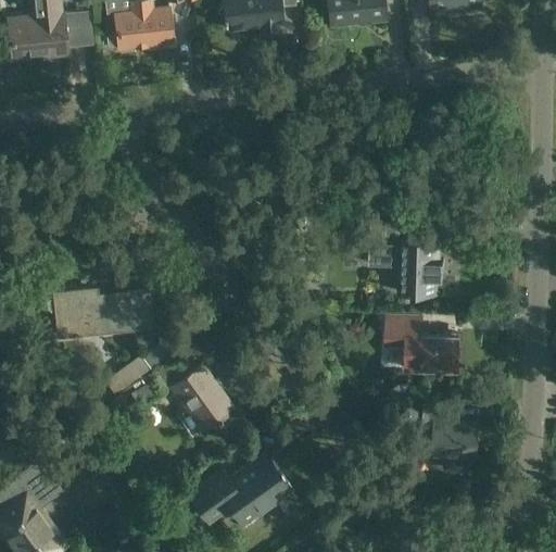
[(33,0),(35,19),(10,22),(13,60),(67,54),(67,49),(79,47),(76,15),(61,16),(59,0),(33,0)]
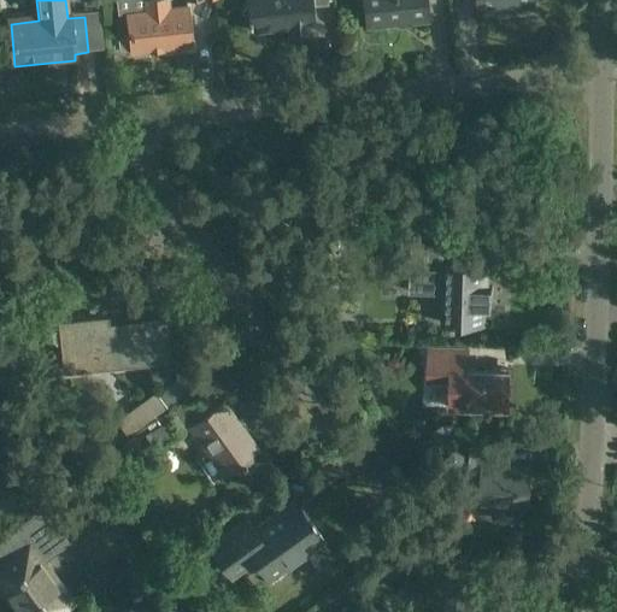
[(170,1),(145,4),(144,0),(116,0),(118,19),(129,18),(131,39),(122,40),(118,43),(119,54),(123,57),(133,56),(133,58),(193,52),(188,9),(171,11),(170,1)]
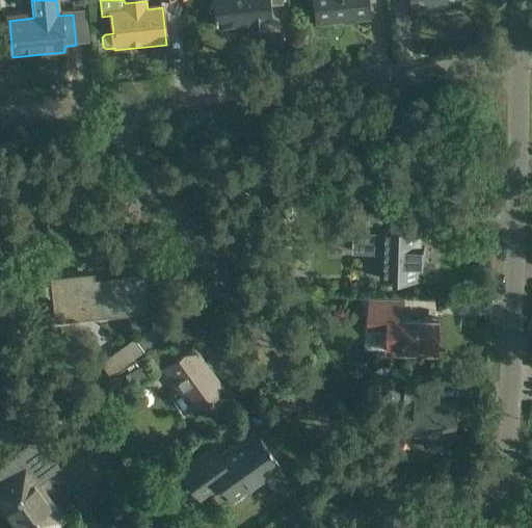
[(269,8),(267,0),(214,0),(216,17),(213,17),(214,24),(217,24),(218,31),(237,29),(236,25),(249,24),(250,33),(268,32),(267,25),(270,25),(269,8)]
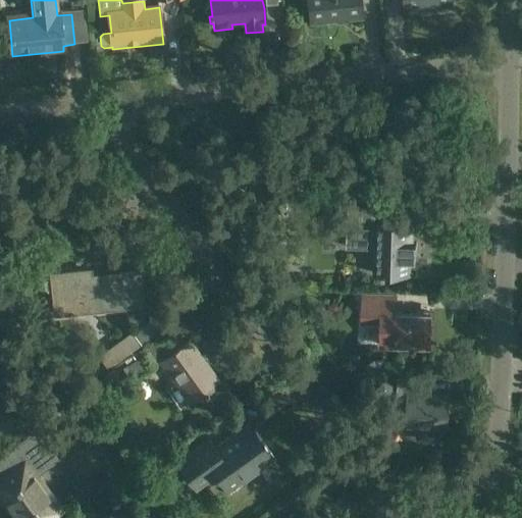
[(307,0),(310,26),(336,23),(336,27),(348,26),(348,21),(362,20),(359,0),(307,0)]
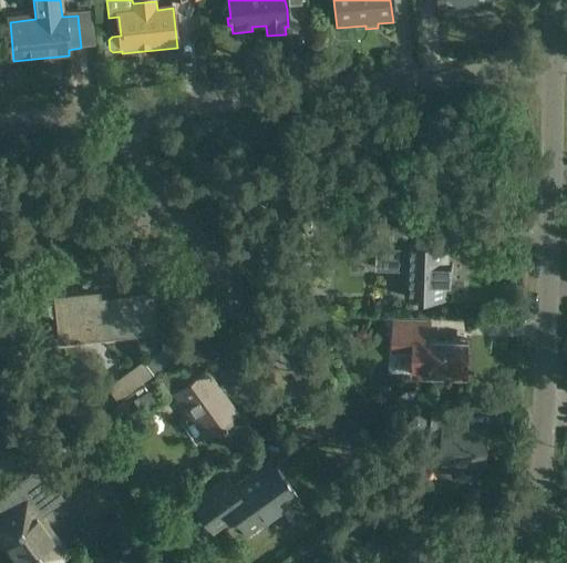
[(437,0),(440,16),(491,11),(490,0),(437,0)]
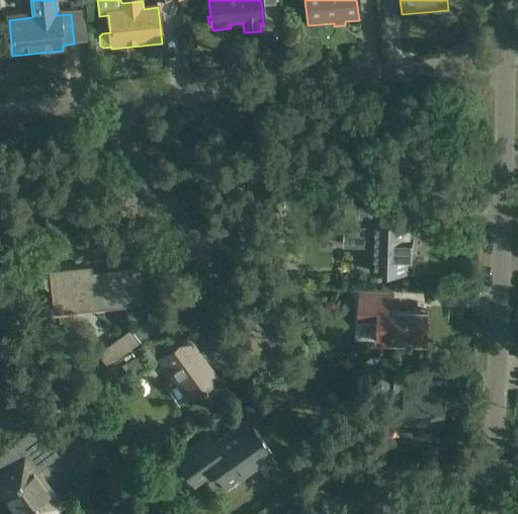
[(344,249),(373,250),(372,275),(407,276),(407,261),(413,261),(414,244),(410,244),(410,230),(410,227),(385,227),(385,218),(385,211),(354,210),(344,209),(344,249)]
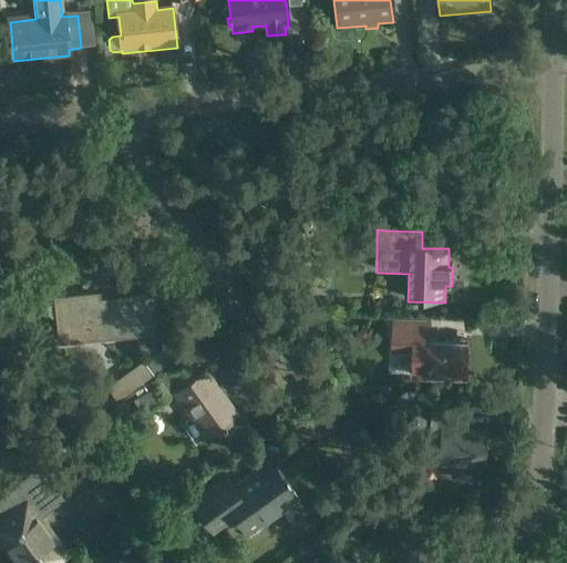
[(48,318),(50,320),(58,320),(60,345),(152,336),(148,299),(129,302),(129,307),(98,309),(96,298),(55,302),(57,305),(50,306),(47,308),(48,318)]
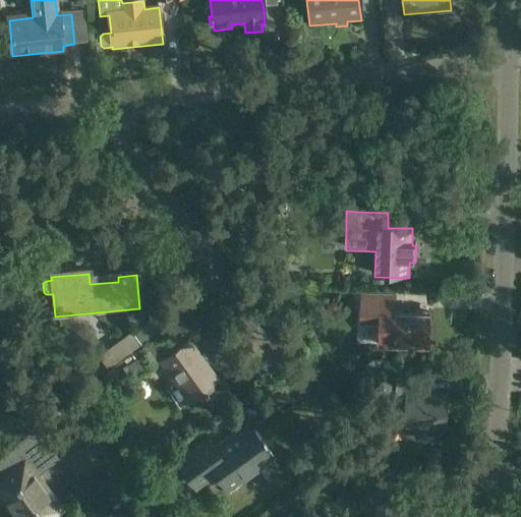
[(363,297),(362,324),(382,324),(382,348),(429,349),(430,316),(396,314),(396,298),(363,297)]
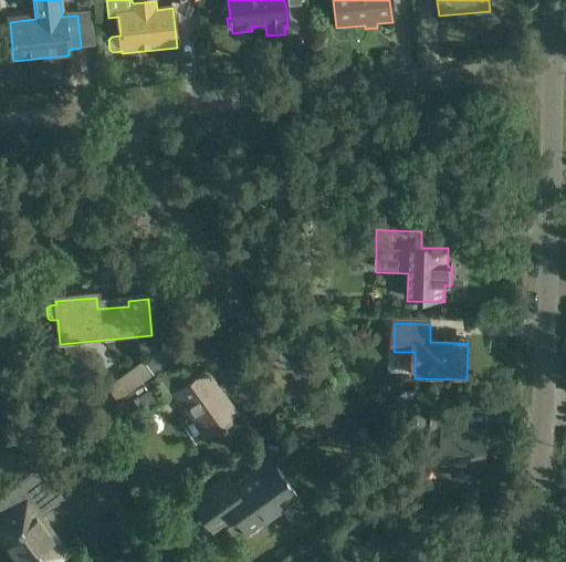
[(154,376),(144,362),(107,388),(117,403),(154,376)]
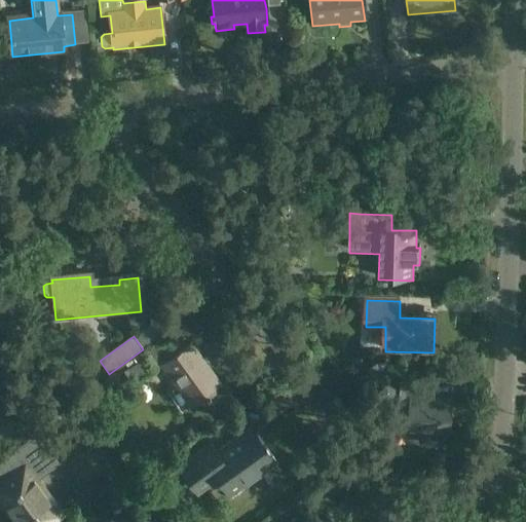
[(192,409),(205,399),(208,402),(211,405),(214,407),(217,408),(220,407),(227,401),(219,389),(220,388),(190,346),(161,367),(192,409)]
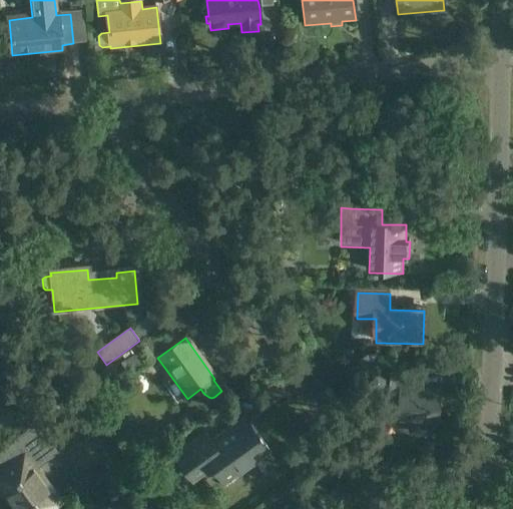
[(145,348),(125,362),(134,374),(153,360),(145,348)]
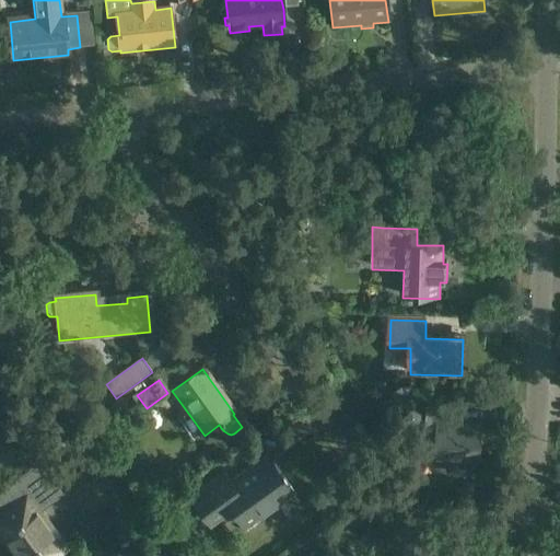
[(123,400),(112,407),(117,416),(128,408),(123,400)]
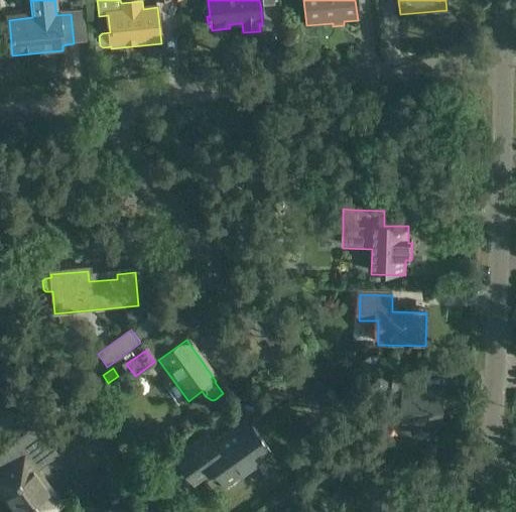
[(392,376),(391,397),(402,397),(402,424),(412,424),(412,434),(416,439),(427,439),(432,434),(432,424),(442,424),(443,392),(416,392),(417,377),(392,376)]
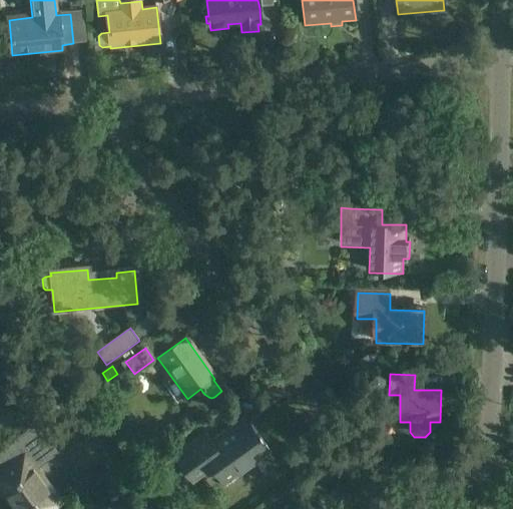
[(16,463),(0,474),(0,492),(4,498),(8,496),(17,508),(45,508),(51,504),(22,464),(50,444),(37,426),(6,448),(16,463)]
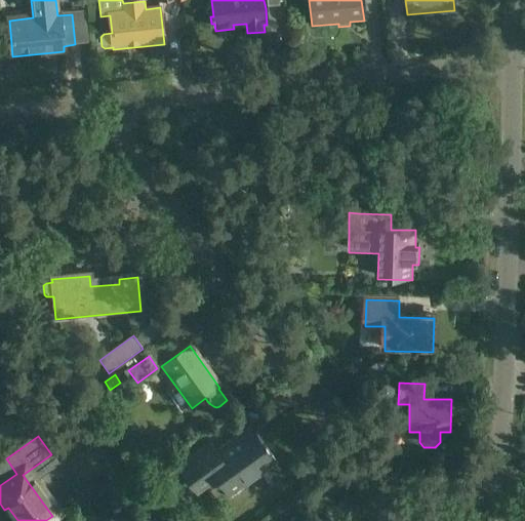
[(210,448),(180,470),(194,487),(213,473),(232,498),(257,480),(254,477),(275,462),(256,437),(236,451),(230,443),(214,454),(210,448)]
